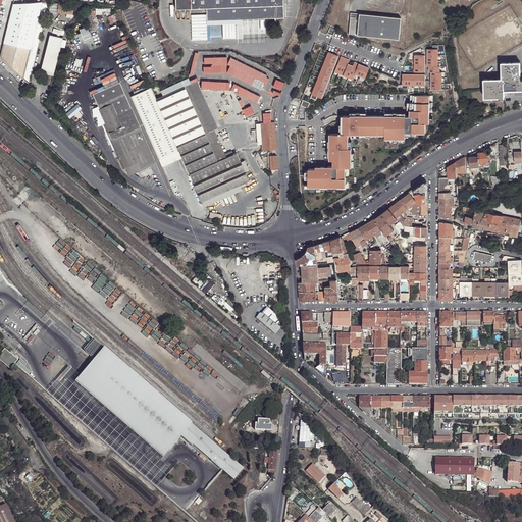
[(284,18),(282,0),(175,0),(175,9),(206,8),(207,20),(284,18)]
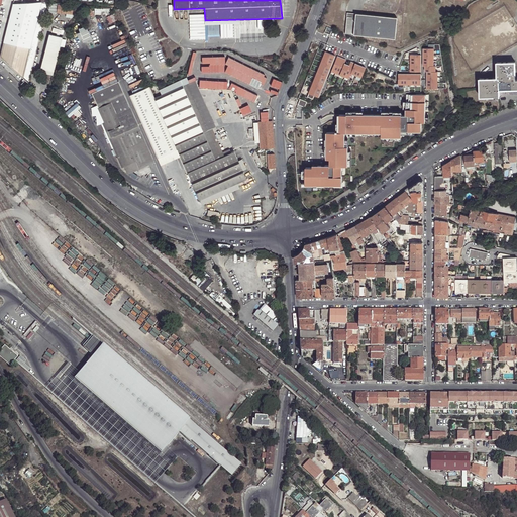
[(7,28),(4,41),(30,48),(41,2),(19,3),(15,3),(13,3),(12,11),(15,12),(11,29),(7,28)]
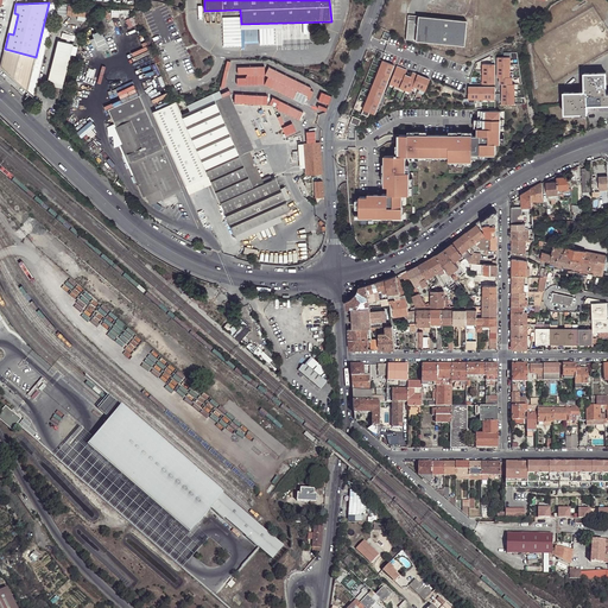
[(49,2),(36,57),(43,59),(54,17),(57,2),(49,2)]
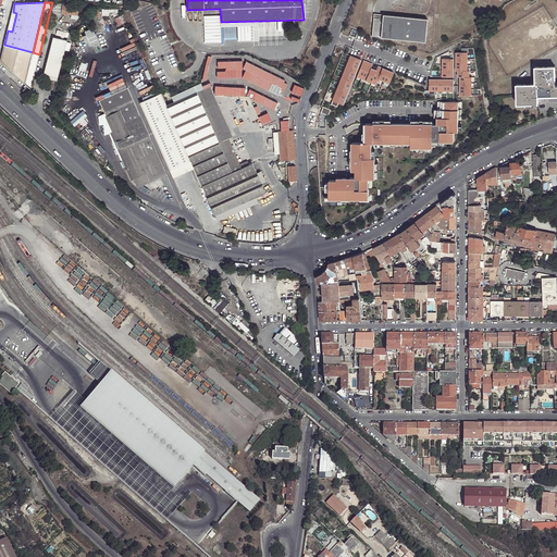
[(62,5),(62,13),(84,15),(85,8),(62,5)]
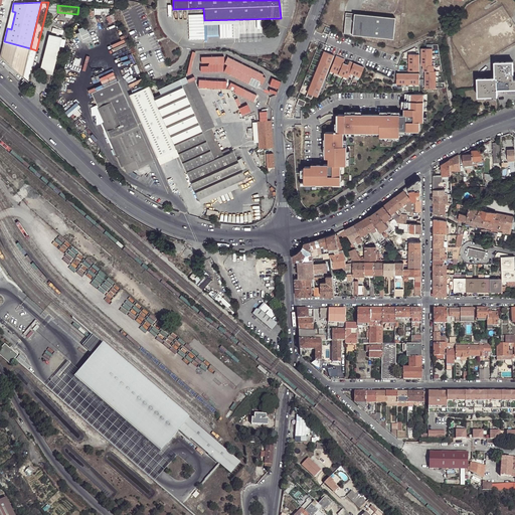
[(12,11),(7,28),(11,29),(15,12),(12,11)]
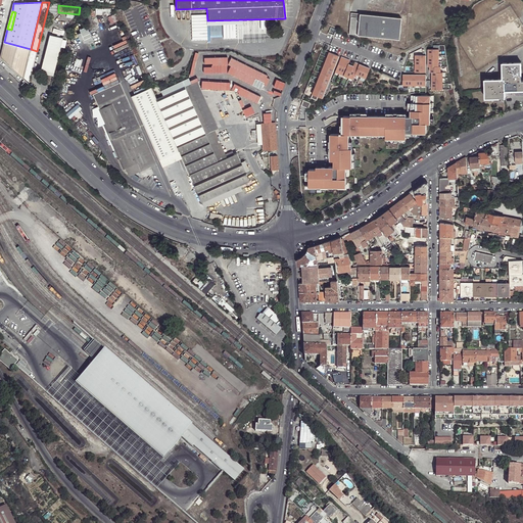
[(95,27),(89,13),(83,15),(85,19),(89,30),(95,27)]
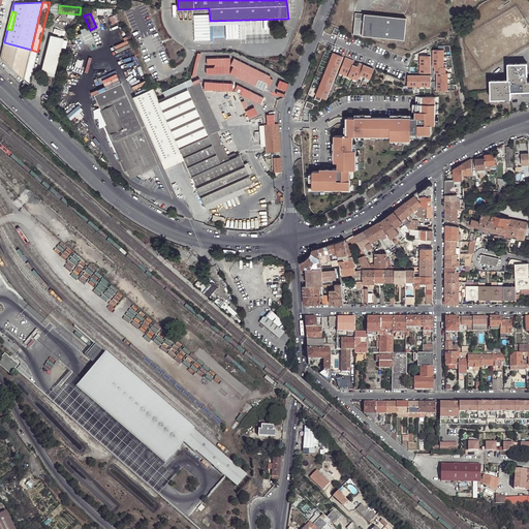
[(407,17),(365,13),(365,18),(356,17),(354,35),(406,38),(407,17)]
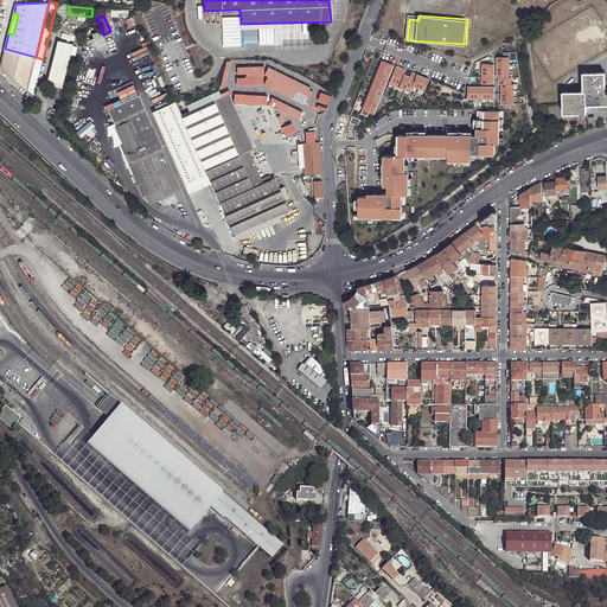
[(93,48),(96,46),(97,49),(106,48),(101,30),(91,33),(93,38),(90,38),(93,48)]
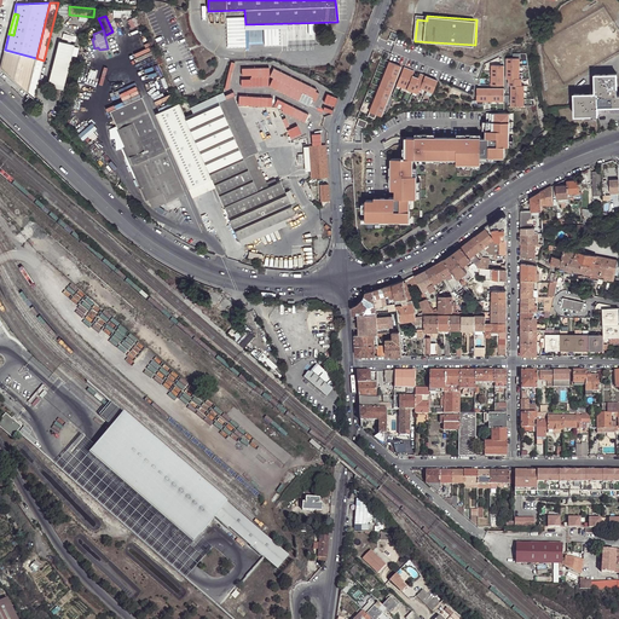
[(74,45),(59,41),(48,86),(63,90),(74,45)]
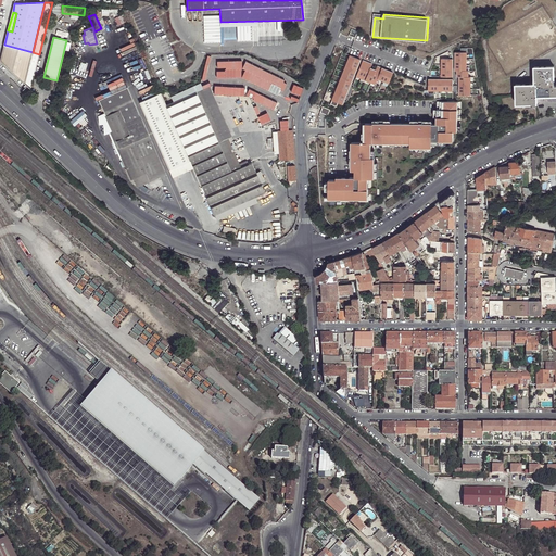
[(33,52),(4,45),(3,50),(4,50),(1,60),(32,88),(39,54),(33,52)]
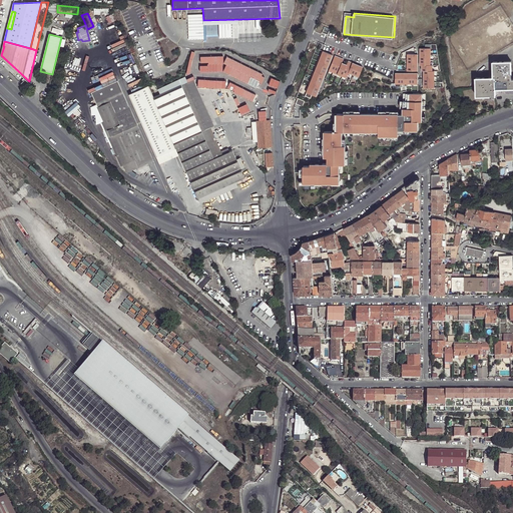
[(431,47),(421,47),(420,64),(422,64),(422,70),(424,70),(424,87),(434,87),(434,70),(432,70),(432,65),(430,64),(431,47)]
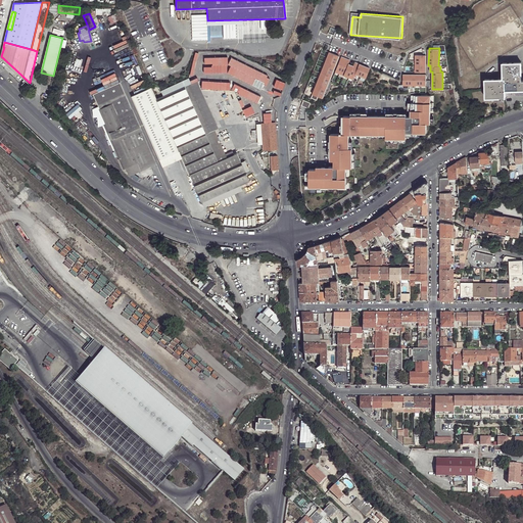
[(337,55),(328,52),(312,95),(321,98),(337,55)]
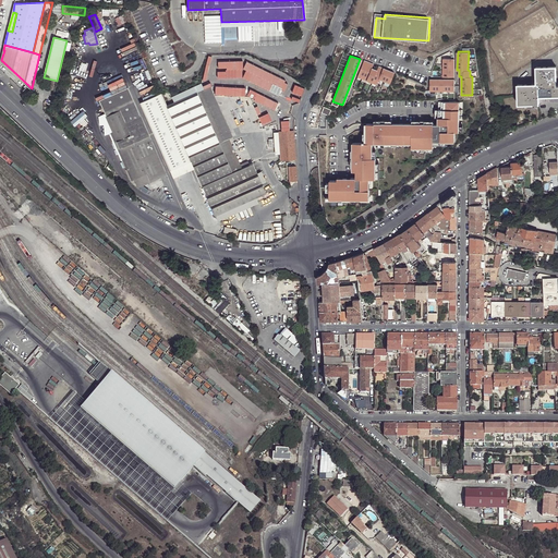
[(220,58),(219,64),(228,65),(227,69),(219,68),(218,74),(241,79),(242,73),(244,61),(220,58)]
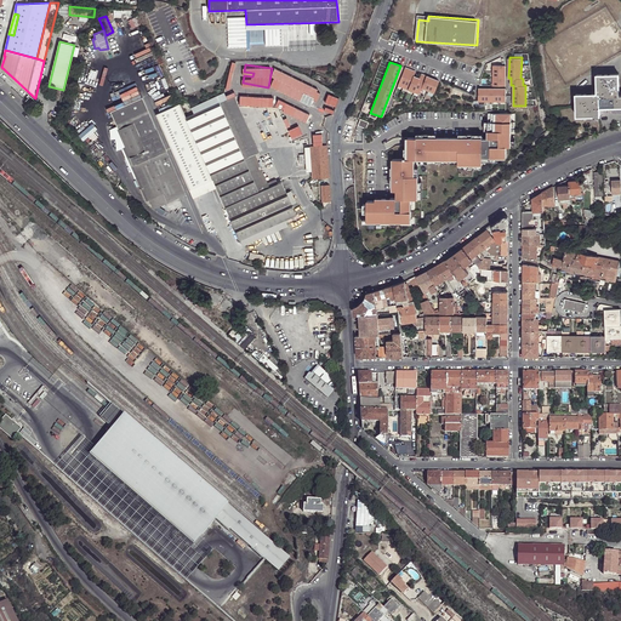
[(506,66),(494,64),(494,85),(505,86),(506,66)]
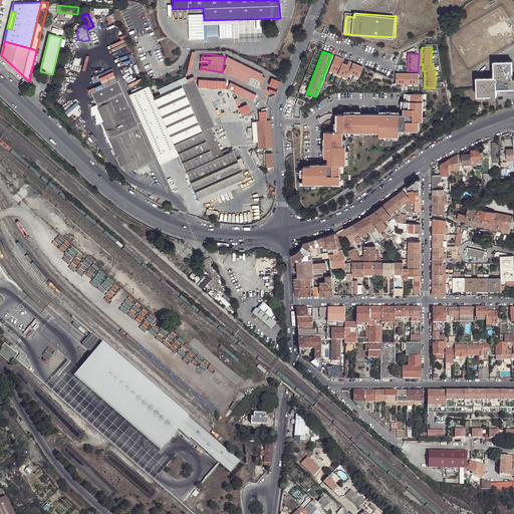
[(343,59),(335,56),(329,71),(346,77),(348,72),(358,76),(362,67),(348,61),(346,66),(341,64),(343,59)]
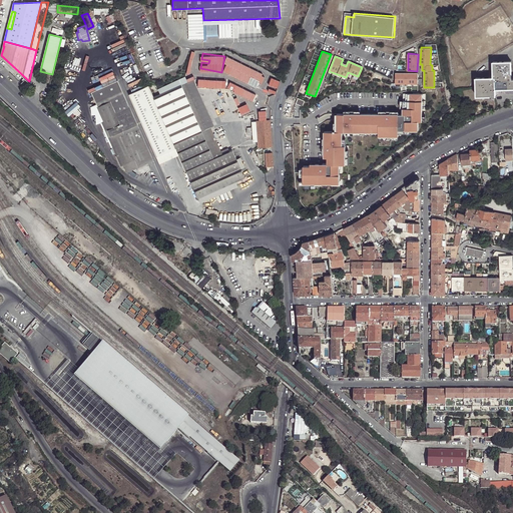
[(222,67),(221,72),(259,86),(260,84),(263,85),(266,77),(263,76),(264,75),(225,60),(222,67)]
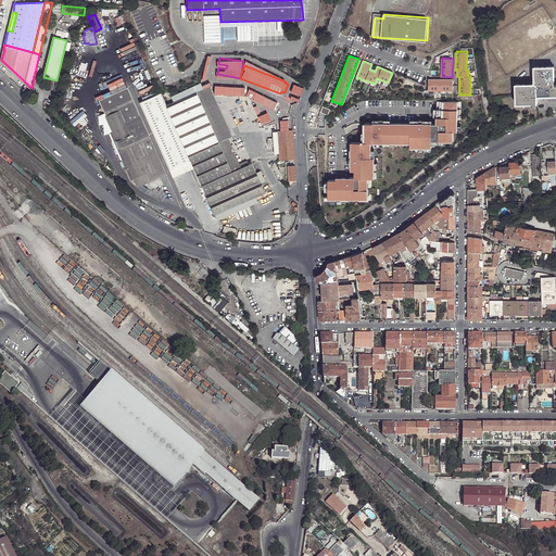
[(554,66),(534,66),(534,84),(516,84),(517,104),(538,103),(538,97),(544,97),(555,96),(555,85),(555,86),(554,66)]
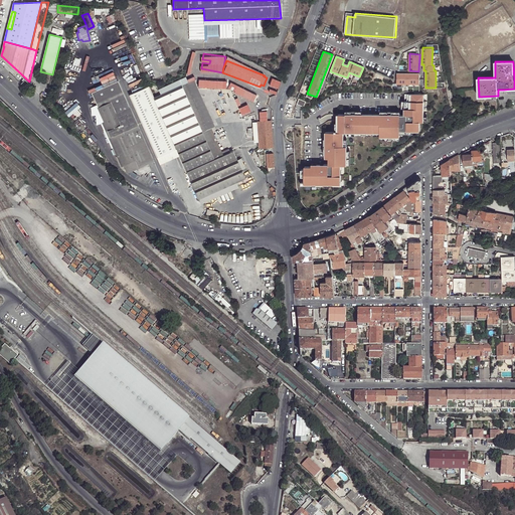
[(418,73),(397,73),(397,82),(418,82),(418,73)]
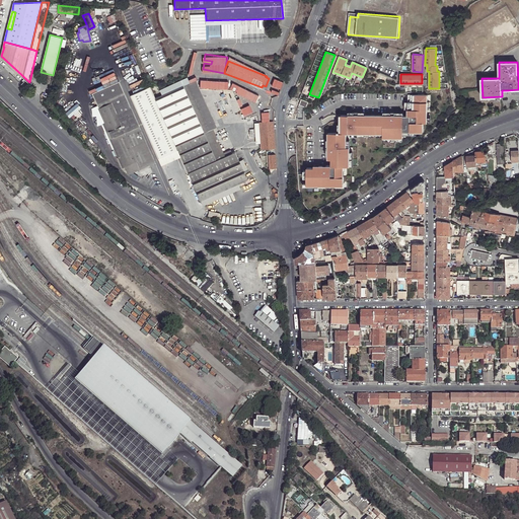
[(194,75),(188,78),(190,84),(197,81),(194,75)]
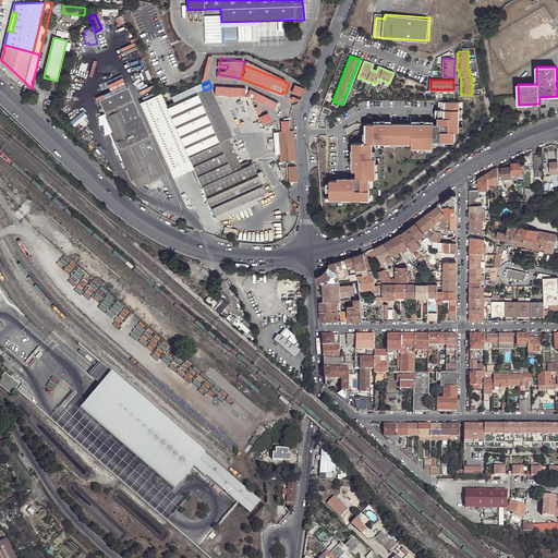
[(216,85),(216,95),(246,96),(246,86),(216,85)]
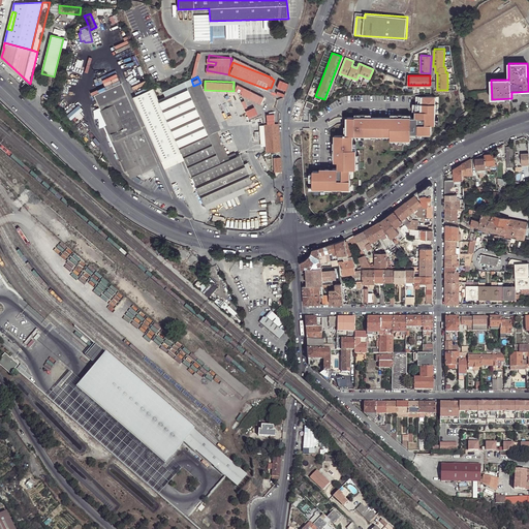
[(281,81),(278,87),(287,90),(289,84),(281,81)]
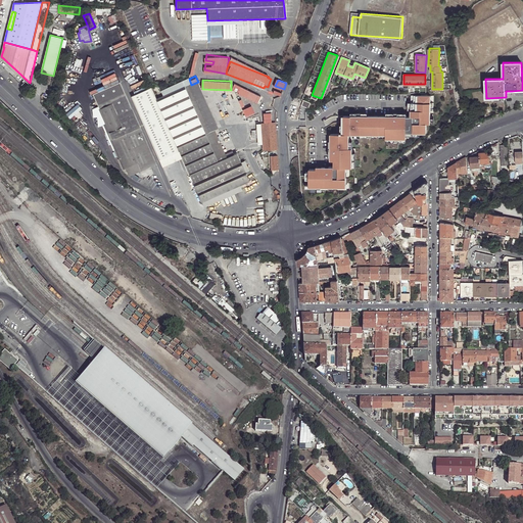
[(191,85),(185,87),(219,161),(226,158),(225,155),(227,154),(216,130),(219,129),(198,82),(191,85)]
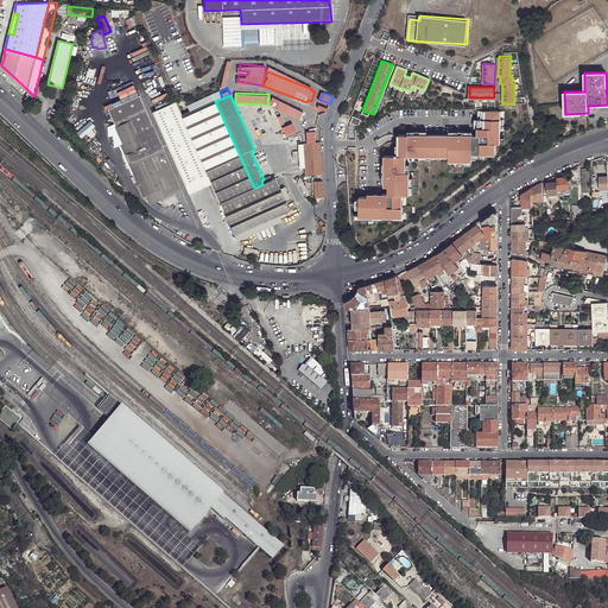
[(144,201),(147,200),(146,196),(160,190),(164,196),(181,189),(139,96),(108,109),(135,173),(132,175),(135,183),(137,183),(138,185),(137,185),(141,197),(143,196),(144,201)]
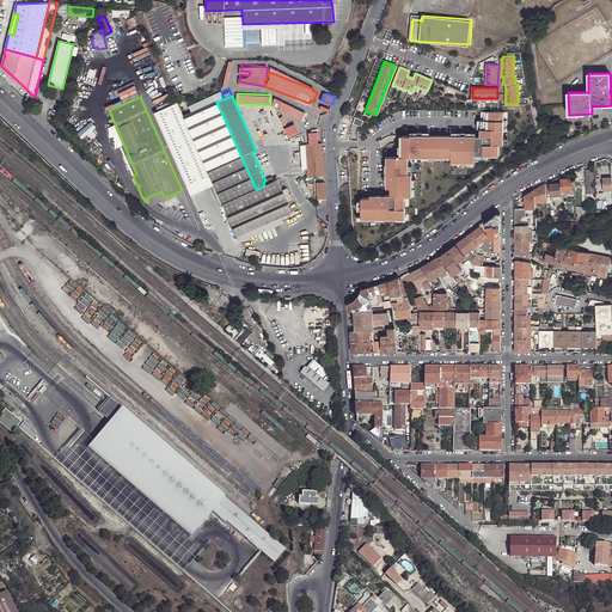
[(306,114),(274,98),(273,103),(280,106),(277,110),(301,122),(306,114)]
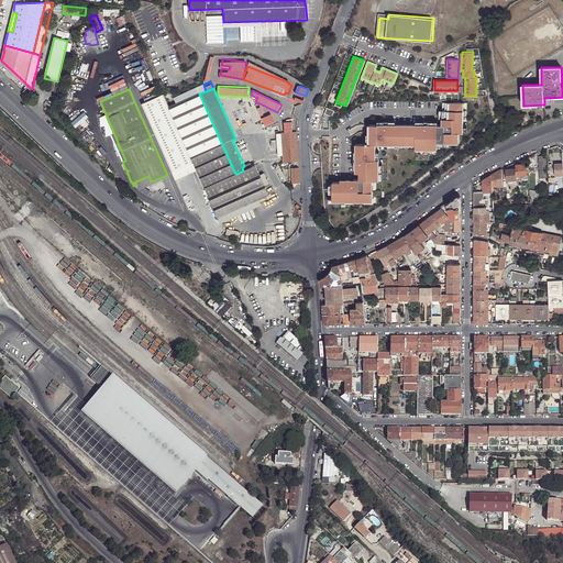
[(168,107),(162,96),(141,105),(173,173),(194,163),(209,198),(260,175),(255,165),(253,166),(243,170),(235,174),(199,94),(199,92),(168,107)]
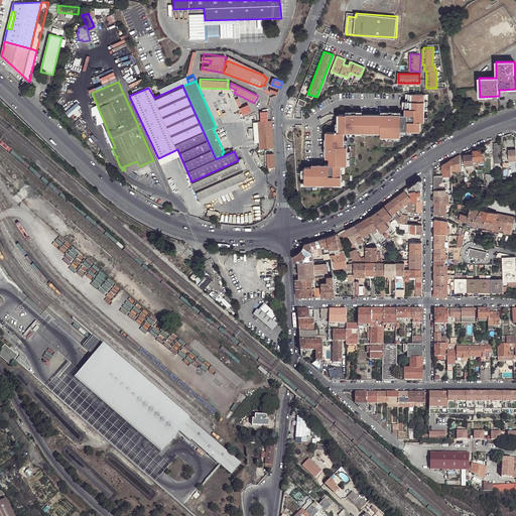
[(301,167),(301,183),(338,183),(339,165),(344,165),(344,146),(341,146),(341,132),(378,131),(378,135),(397,136),(397,130),(418,130),(418,120),(420,120),(421,100),(421,101),(422,94),(410,94),(410,100),(409,100),(409,108),(403,108),(403,114),(337,114),(337,132),(327,132),(327,166),(301,167)]
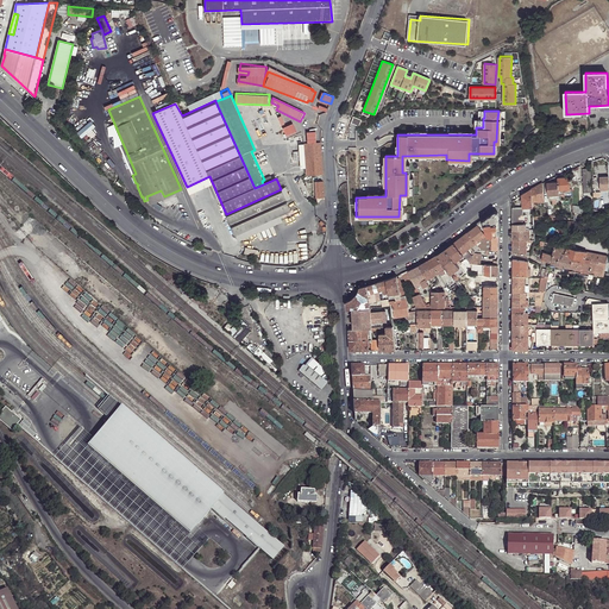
[(307,133),(307,144),(316,144),(315,132),(307,133)]
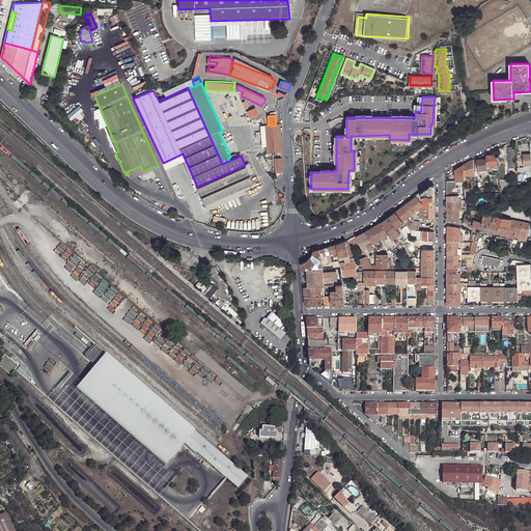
[(281,151),(280,124),(276,126),(268,126),(266,126),(268,152),(281,151)]
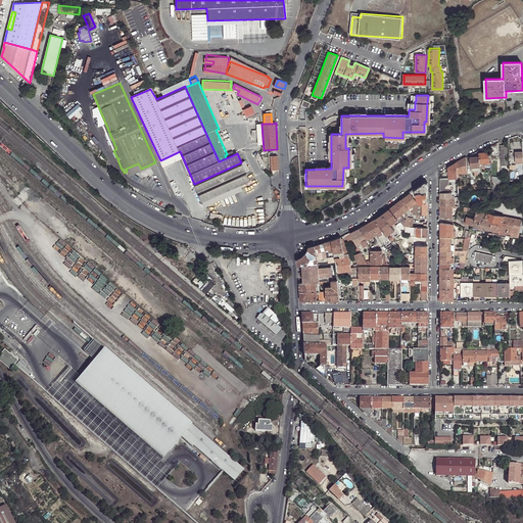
[(501,145),(501,146),(502,165),(509,165),(507,144),(501,145)]
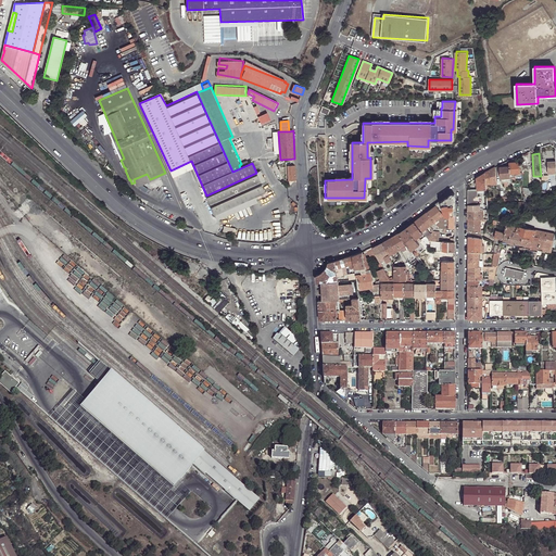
[(519,162),(509,163),(509,166),(510,174),(520,173),(519,162)]
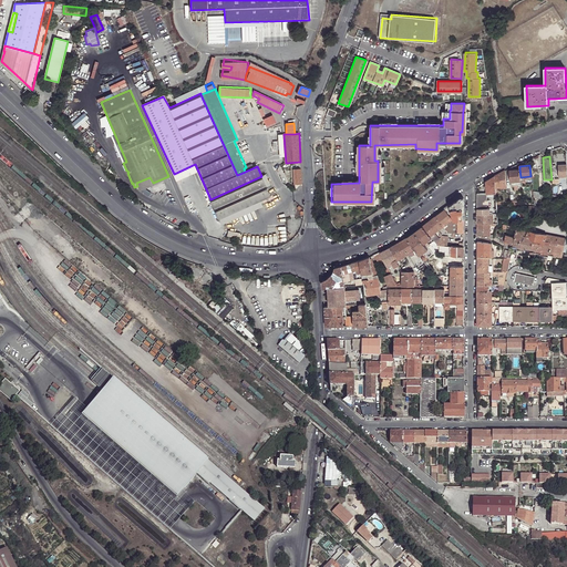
[(519,181),(521,181),(521,177),(519,169),(511,171),(511,182),(512,182),(519,181)]
